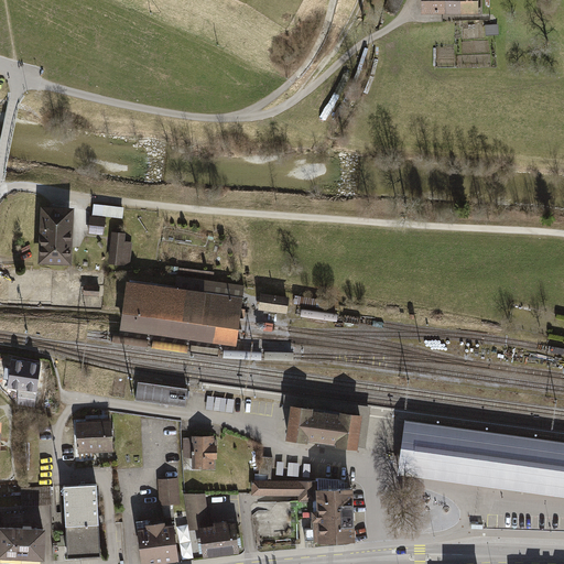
[(480,0),(420,0),(421,15),(480,15),(480,0)]
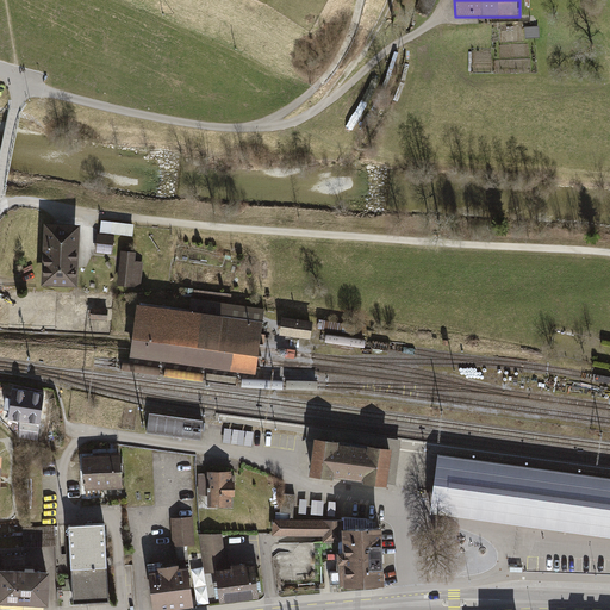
[(540,26),(523,29),(524,41),(541,39),(540,26)]
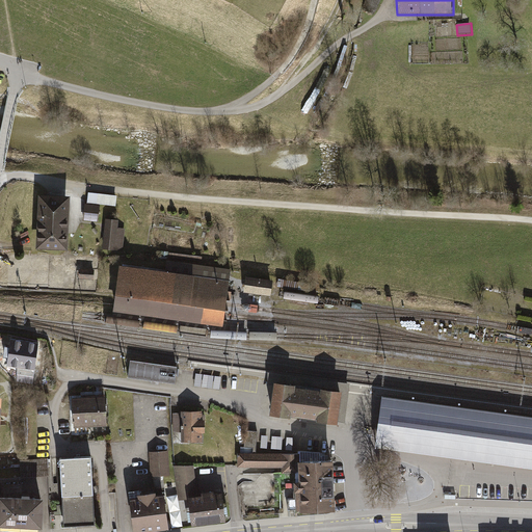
[(116,194),(88,191),(87,202),(115,205),(116,194)]
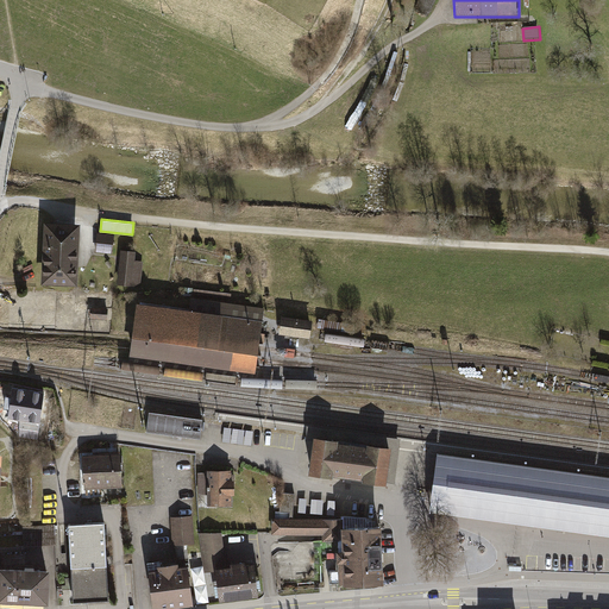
[(80,223),(45,221),(43,281),(77,282),(80,223)]
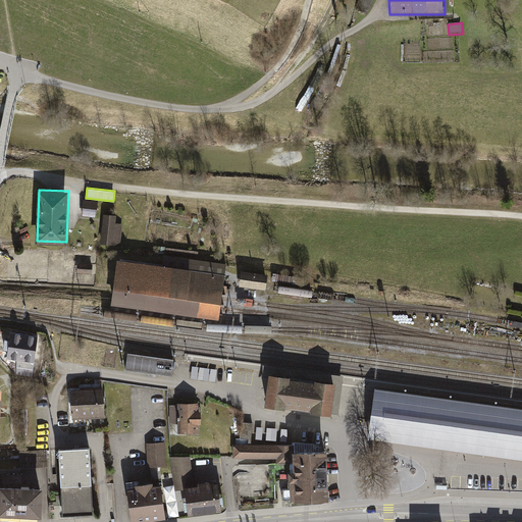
[(97,201),(84,200),(82,215),(95,217),(97,201)]
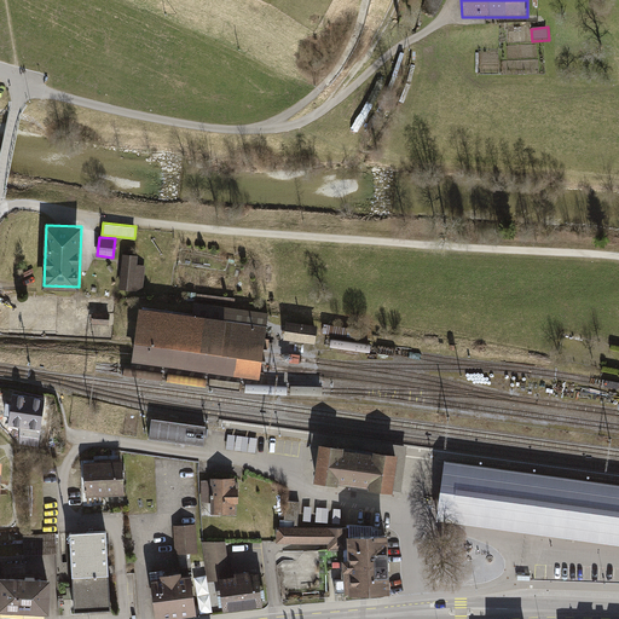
[(139,253),(123,252),(119,288),(143,291),(146,265),(137,265),(139,253)]
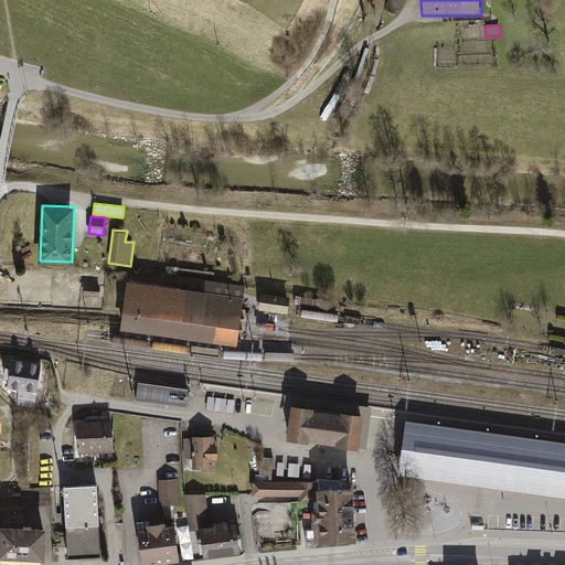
[(176,287),(127,280),(120,328),(236,344),(237,334),(240,323),(245,284),(177,274),(176,287)]
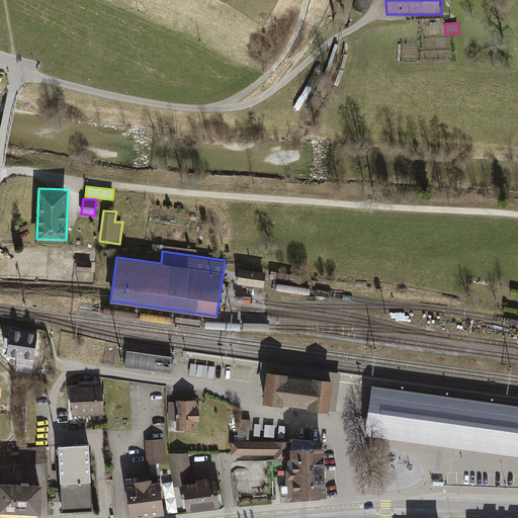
[(92,262),(77,261),(77,270),(91,271),(92,262)]
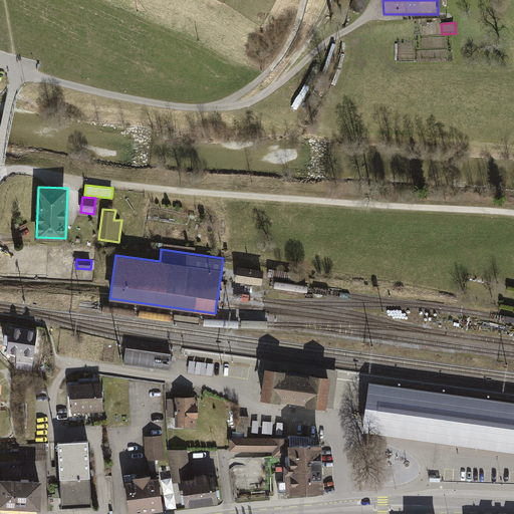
[(263,270),(237,266),(235,281),(261,285),(263,270)]
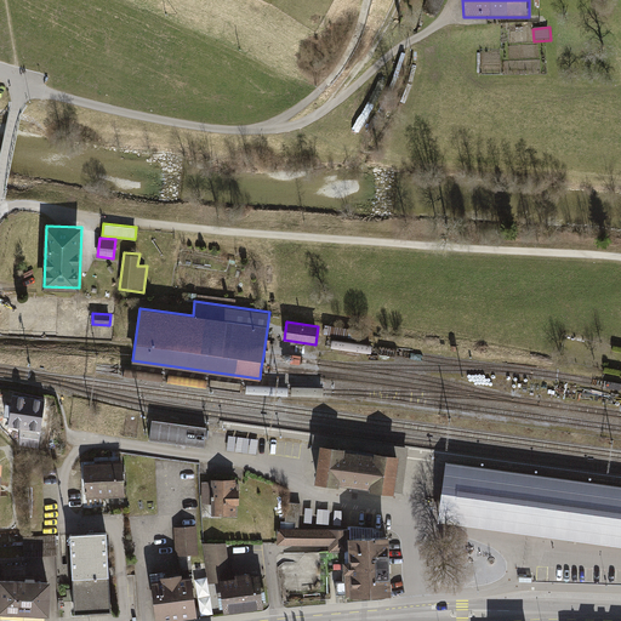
[(5,425),(21,427),(41,429),(46,396),(10,391),(5,425)]
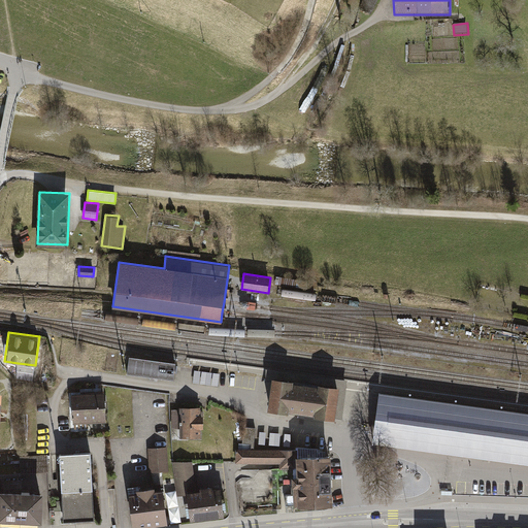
[(175,362),(129,356),(127,373),(173,380),(175,362)]
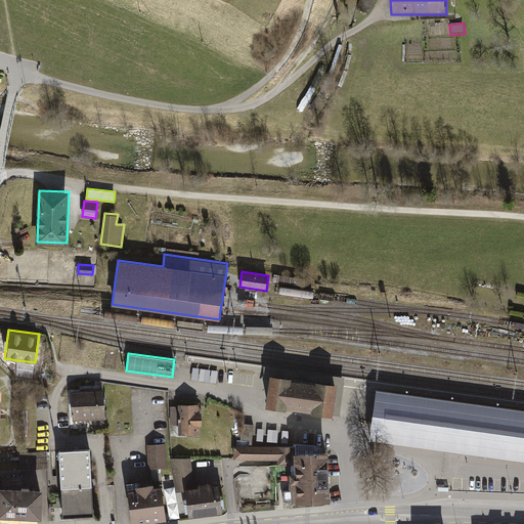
[(33,377),(35,362),(17,360),(15,375),(33,377)]
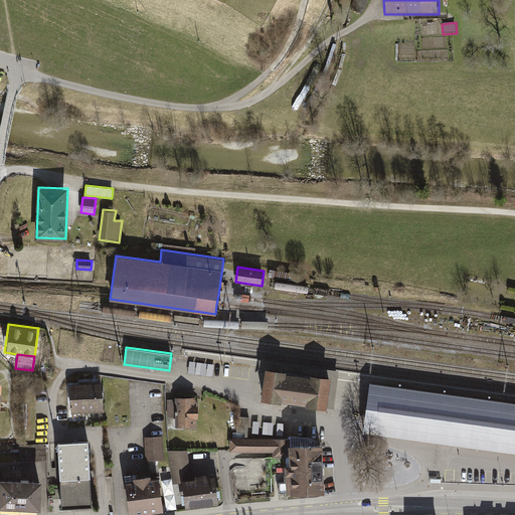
[(191,360),(189,371),(213,375),(215,364),(191,360)]
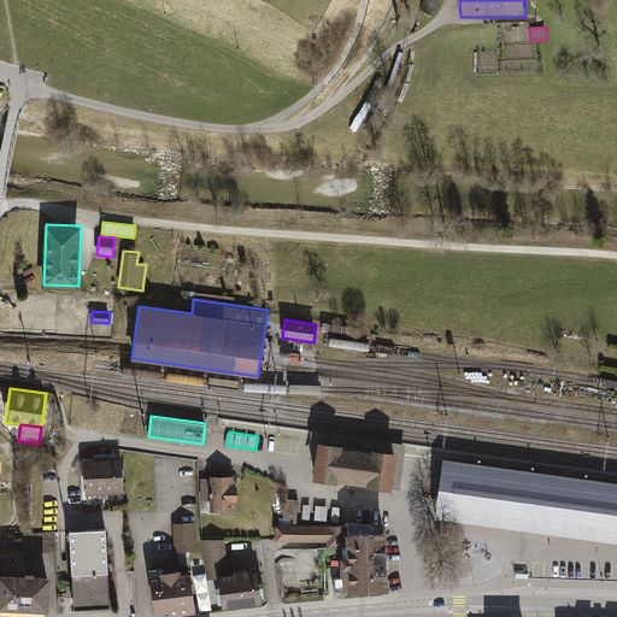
[(394,452),(316,441),(311,477),(353,483),(389,488),(394,452)]
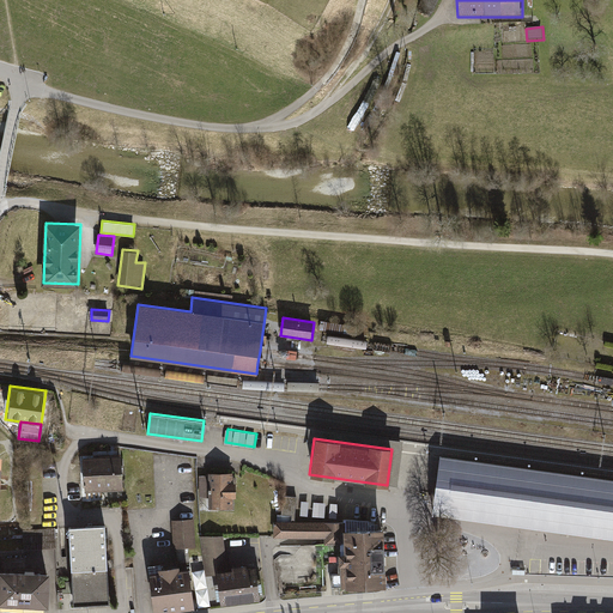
[(83,455),(85,489),(121,486),(120,453),(83,455)]
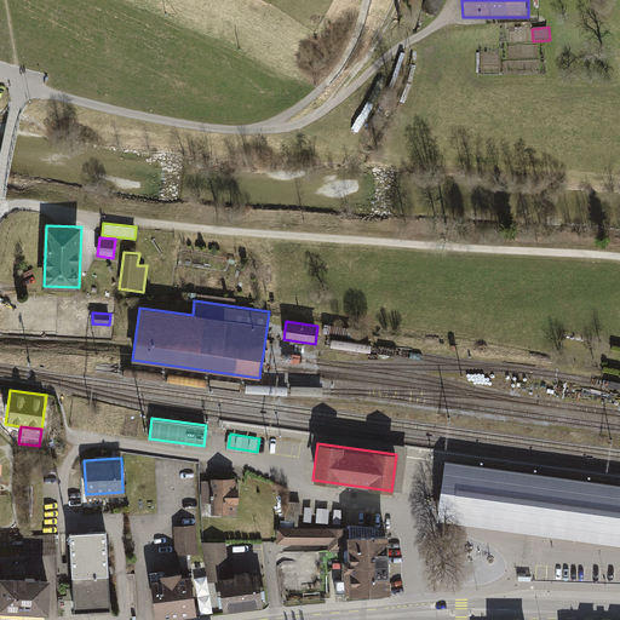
[(619,487),(445,461),(437,510),(619,535),(619,487)]
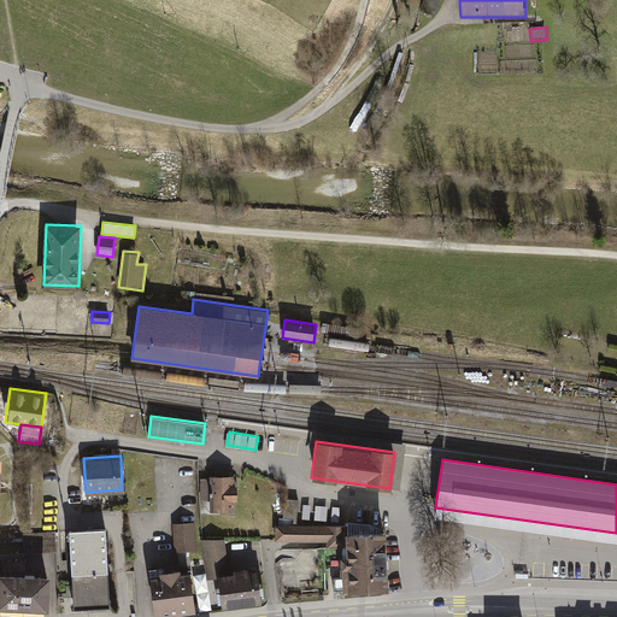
[(210,477),(200,477),(201,500),(211,499),(211,509),(235,509),(235,500),(238,499),(238,483),(234,483),(234,474),(210,475),(210,477)]
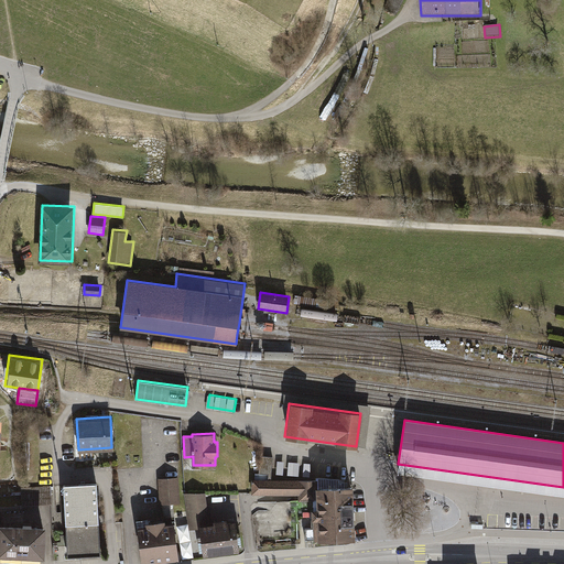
[(272,456),(261,455),(260,473),(256,473),(255,479),(270,478),(272,456)]
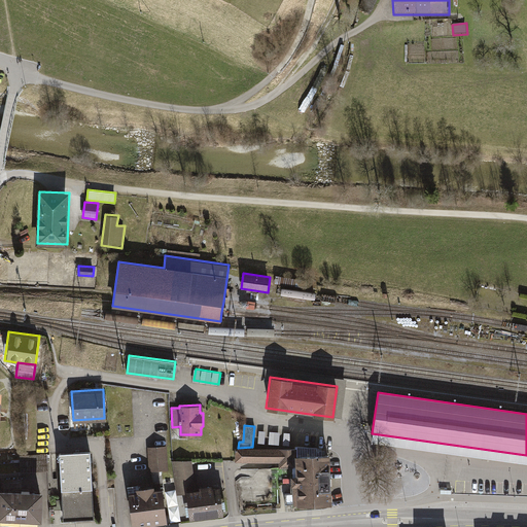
[(290,444),(290,431),(273,431),(273,444),(290,444)]
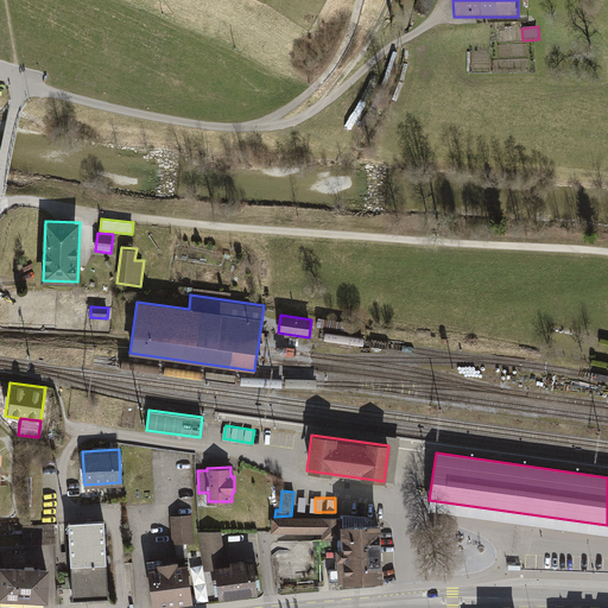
[(171,515),(172,543),(175,543),(176,557),(188,556),(188,542),(195,542),(192,513),(171,515)]
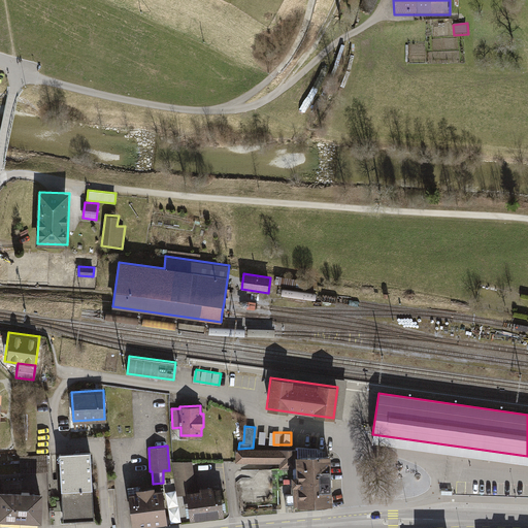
[(291,504),(312,504),(311,480),(310,454),(295,455),(295,447),(253,448),(238,449),(235,449),(235,463),(277,461),(277,467),(295,467),(295,474),(290,474),(291,504)]
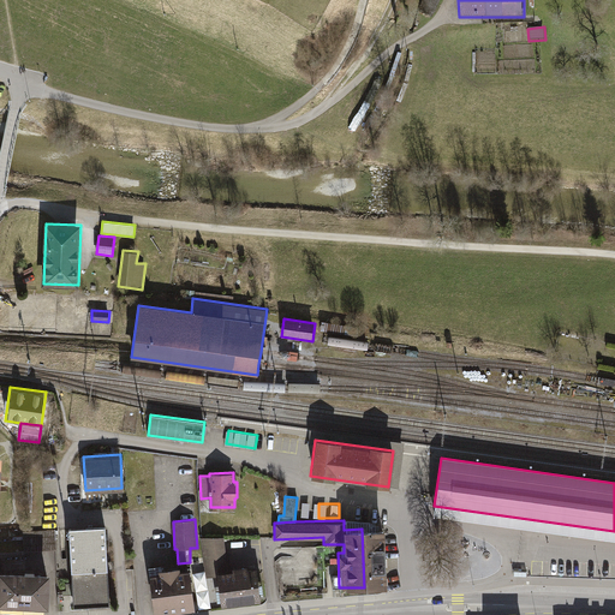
[(73,607),(111,604),(106,527),(70,529),(73,607)]
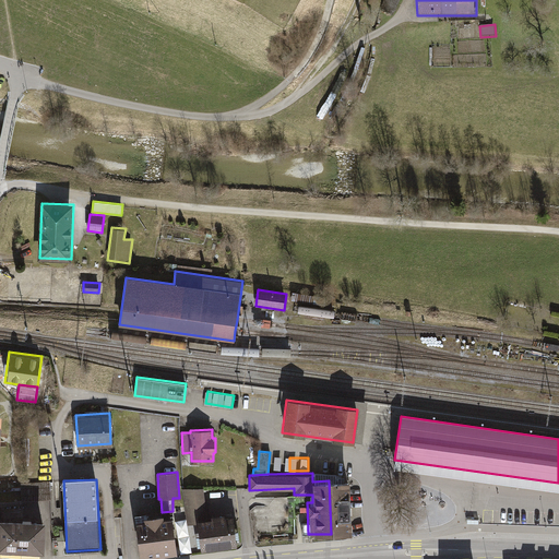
[(329,480),(330,508),(348,507),(348,480),(329,480)]
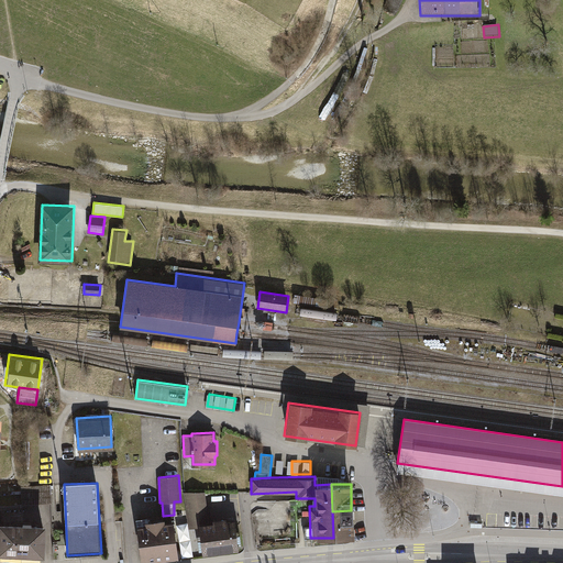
[(48,485),(21,487),(22,505),(50,503),(48,485)]
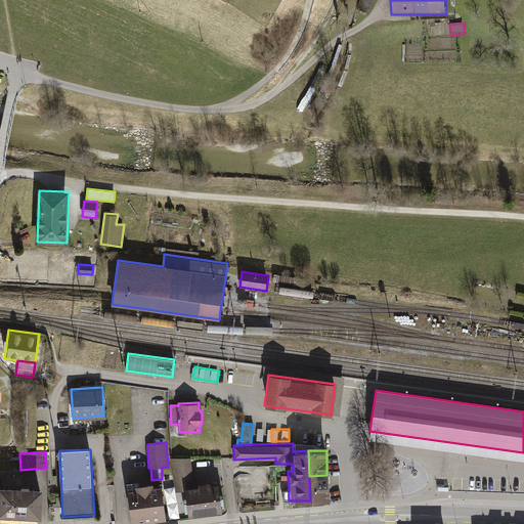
[(172,457),(175,481),(193,479),(190,456),(172,457)]
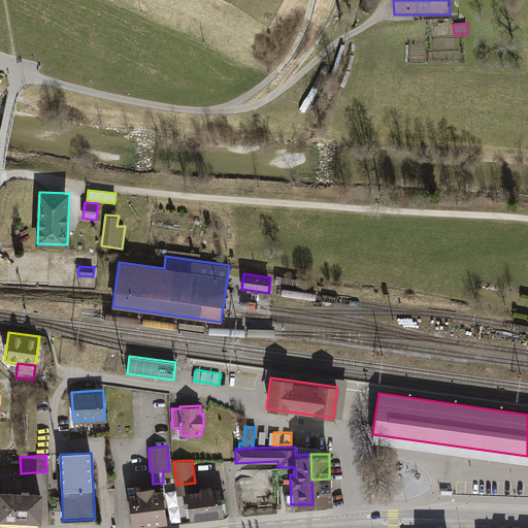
[(311,480),(312,504),(330,503),(329,479),(311,480)]
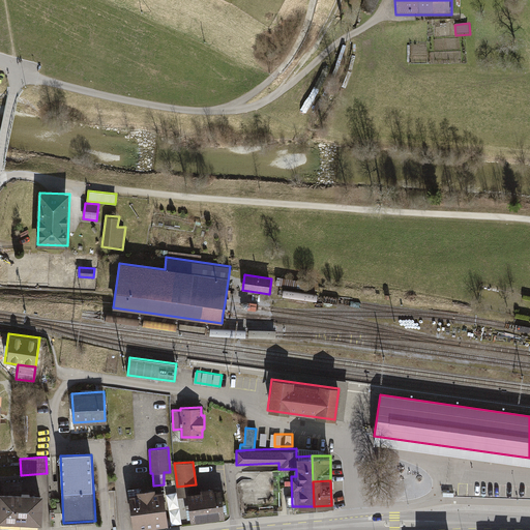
[(168,523),(165,491),(153,492),(153,487),(140,489),(140,484),(127,487),(131,527),(168,523)]
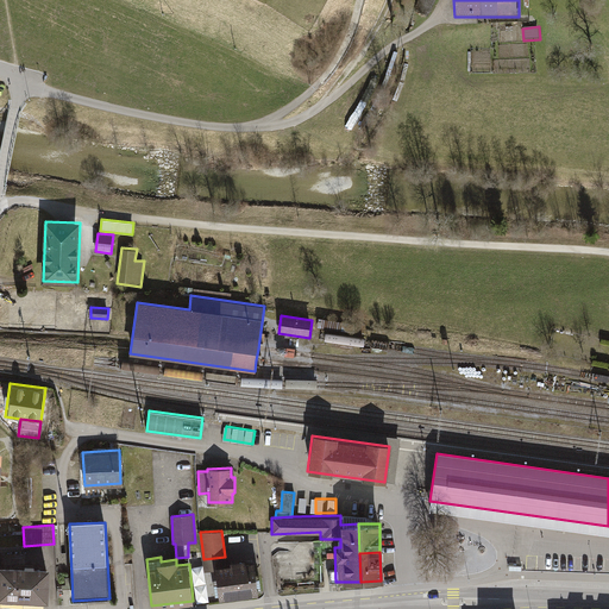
[(220,598),(258,594),(255,560),(245,562),(245,559),(231,562),(231,564),(215,566),(220,598)]
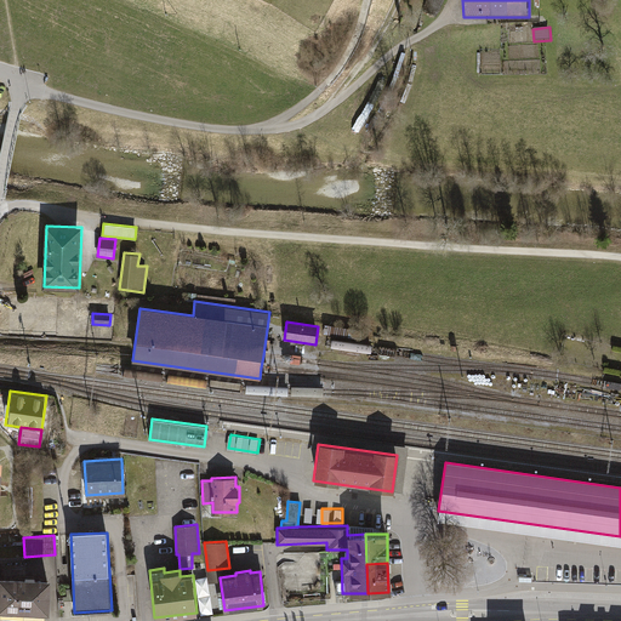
[(0,608),(49,610),(50,576),(0,573),(0,608)]
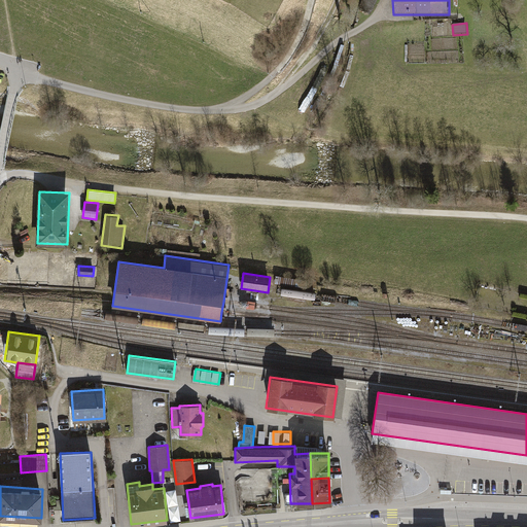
[(175,490),(166,491),(170,523),(180,521),(175,490)]
